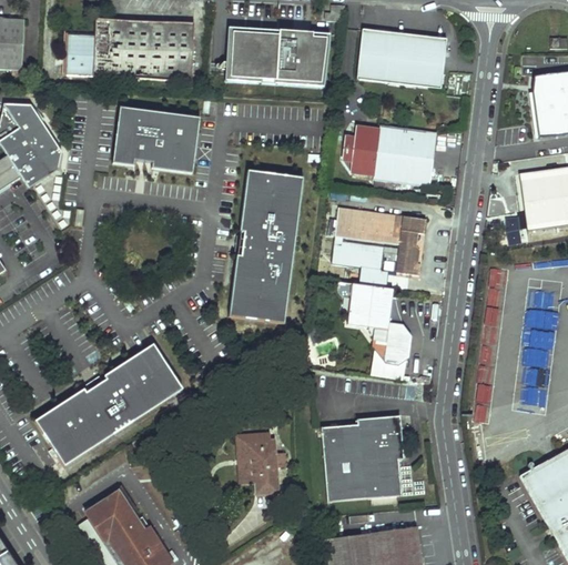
[(344,3),(331,2),(331,11),(344,12),(344,3)]
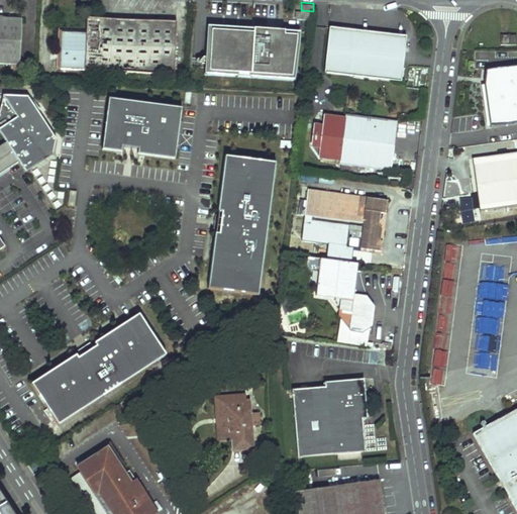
[(0,61),(20,62),(22,19),(18,16),(0,15),(0,61)]
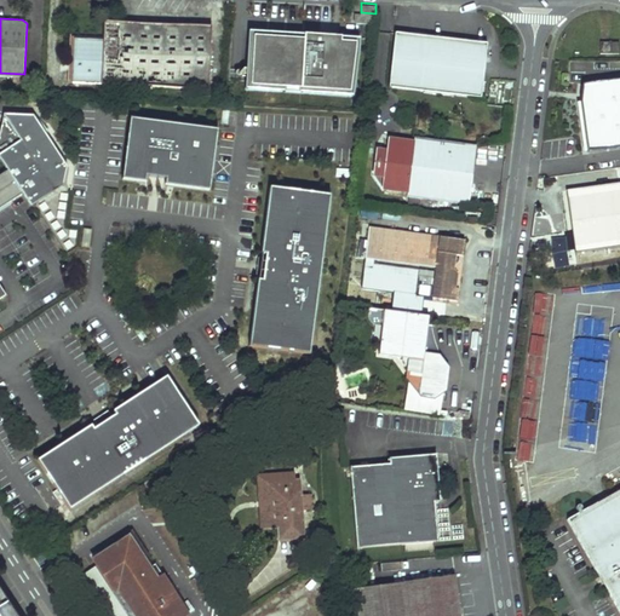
[(207,86),(210,23),(103,18),(103,34),(72,33),(70,80),(79,81),(92,81),(207,86)]
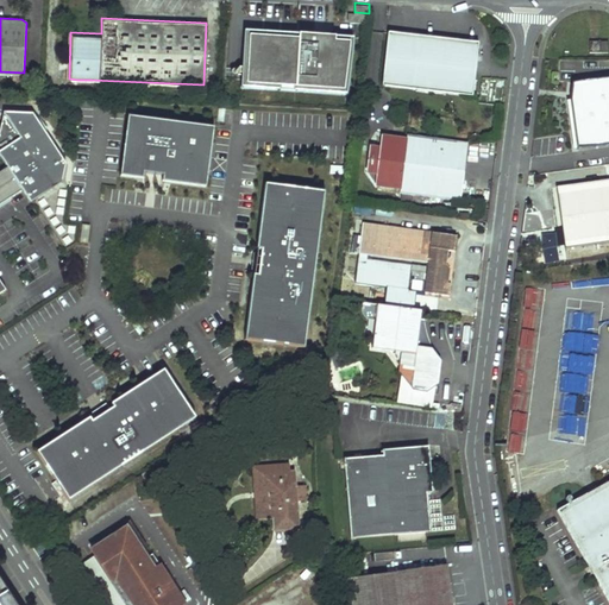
[(318,35),(244,30),(240,86),(346,93),(352,46),(353,37),(332,35),(332,44),(316,43),(318,35)]
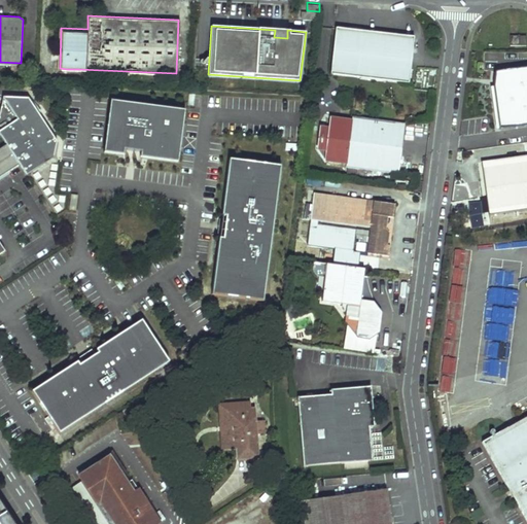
[(414,35),(337,26),(330,71),(409,80),(414,35)]
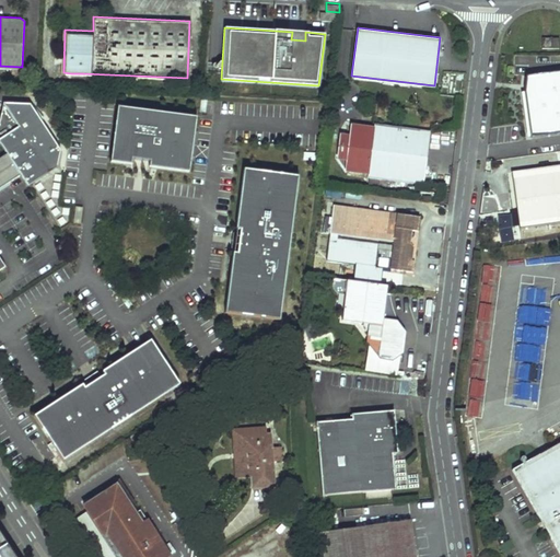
[(305,32),(292,32),(291,39),(305,41),(305,32)]
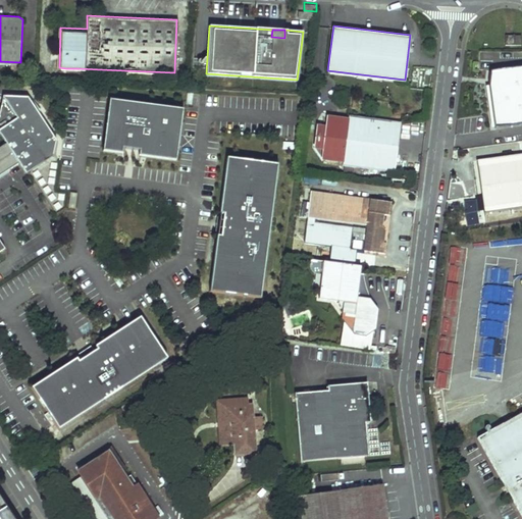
[(521,34),(506,34),(505,43),(521,44),(521,34)]
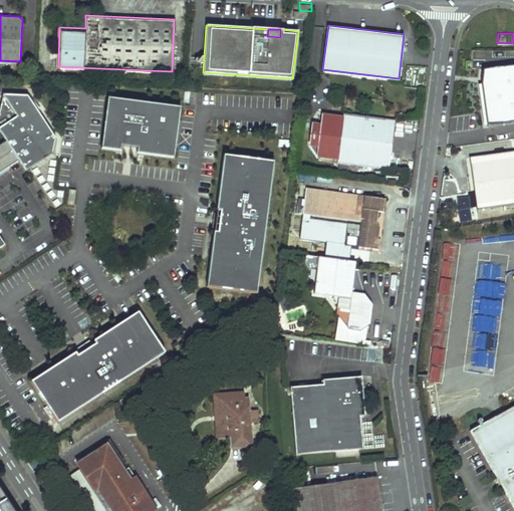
[(513,63),(483,67),(482,81),(487,123),(513,119),(513,63)]
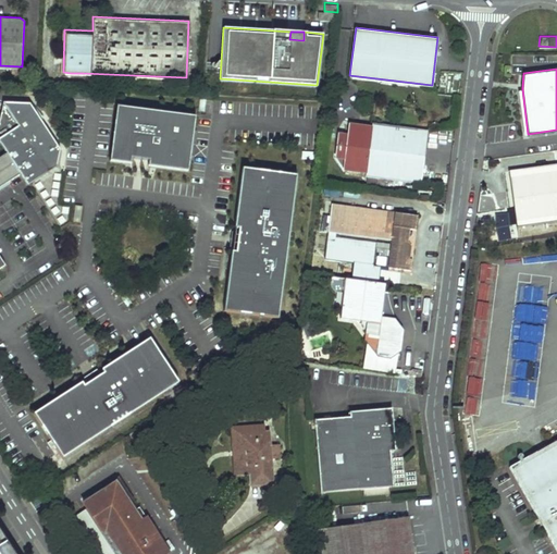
[(0,185),(21,172),(28,183),(58,164),(61,148),(32,101),(3,100),(0,121),(0,136),(9,150),(0,155),(0,266),(4,263),(0,256),(0,185)]
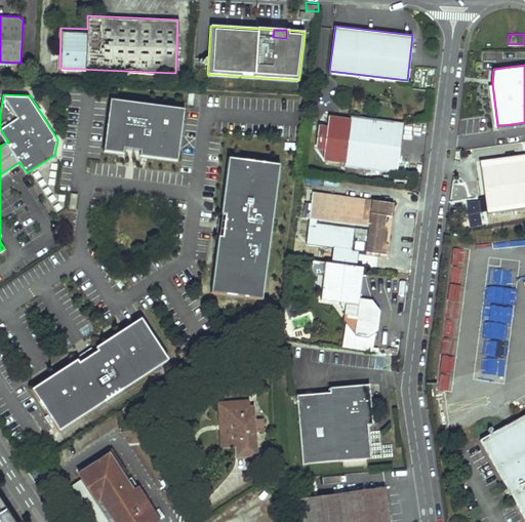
[(184,108),(111,98),(105,150),(125,153),(125,148),(142,150),(140,155),(177,160),(184,108)]
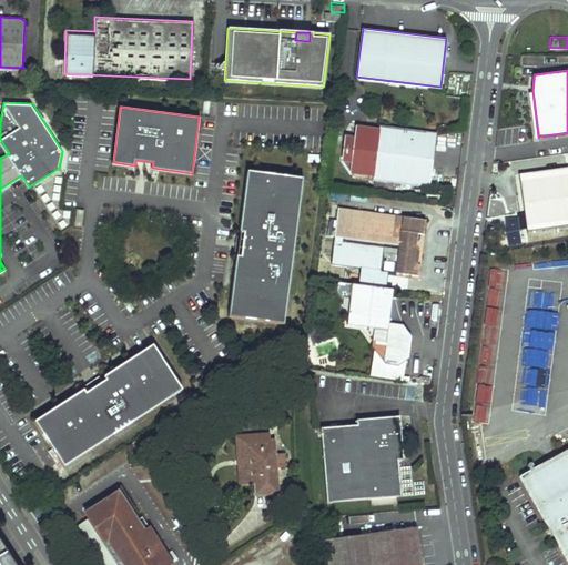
[(436,131),(379,123),(379,128),(358,124),(356,135),(346,134),(343,158),(354,159),(352,170),(374,172),(373,178),(428,185),(436,131)]
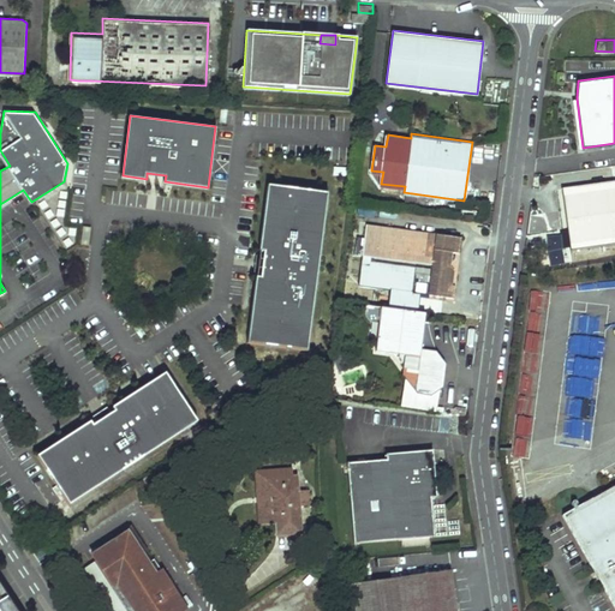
[(614,178),(561,186),(571,250),(614,243),(614,178)]
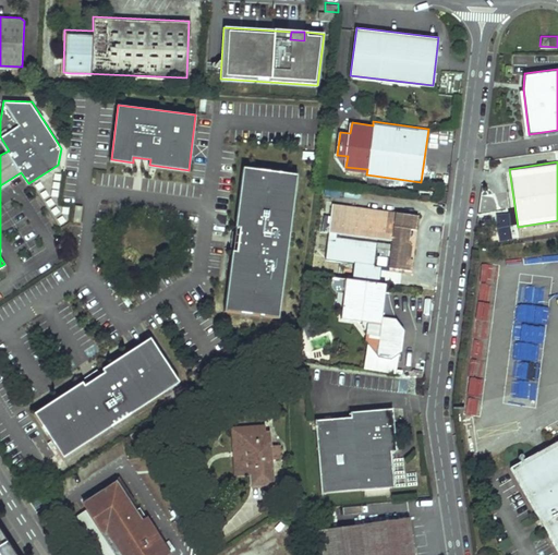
[(299,172),(243,165),(234,224),(239,225),(239,229),(232,228),(230,243),(237,244),(235,248),(232,248),(223,308),(279,315),(299,172)]
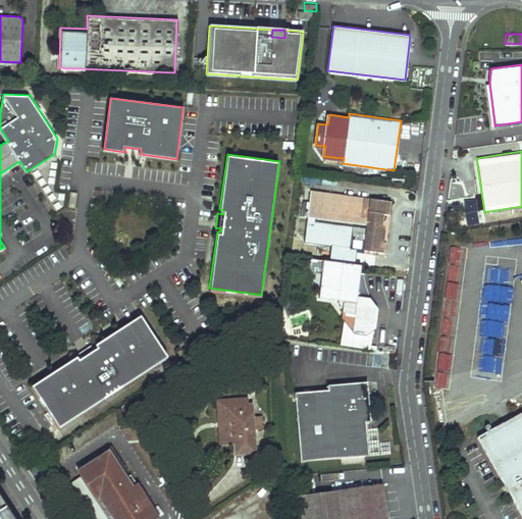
[(70,190),(68,205),(75,206),(77,191),(70,190)]
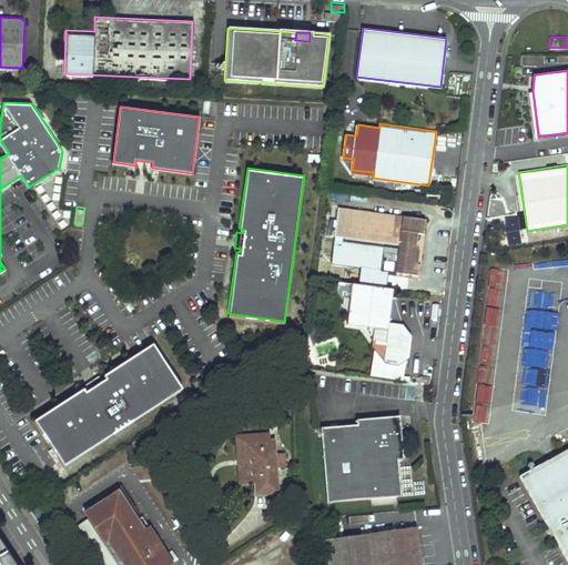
[(424,232),(426,218),(338,207),(331,262),(361,266),(358,283),(386,286),(388,270),(381,269),(383,254),(387,254),(386,259),(397,260),(395,271),(418,273),(419,263),(417,263),(418,249),(415,244),(416,240),(417,241),(422,236),(417,232),(424,232)]
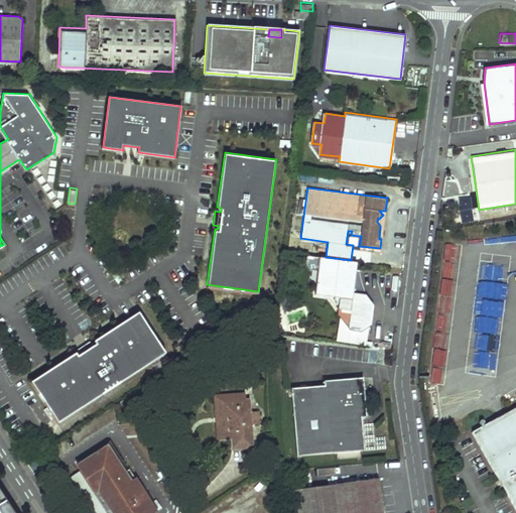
[(357,261),(351,260),(326,257),(319,256),(314,293),(327,295),(338,307),(338,311),(350,328),(361,330),(371,323),(374,300),(359,298),(353,291),(356,268),(357,261)]
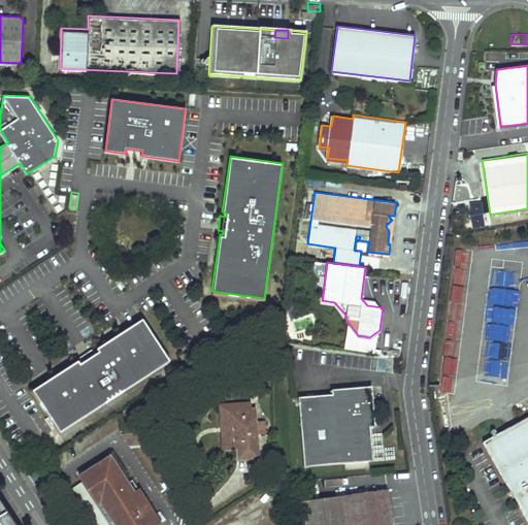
[(375,300),(368,275),(364,274),(361,298),(367,305),(383,307),(374,300),(375,300)]
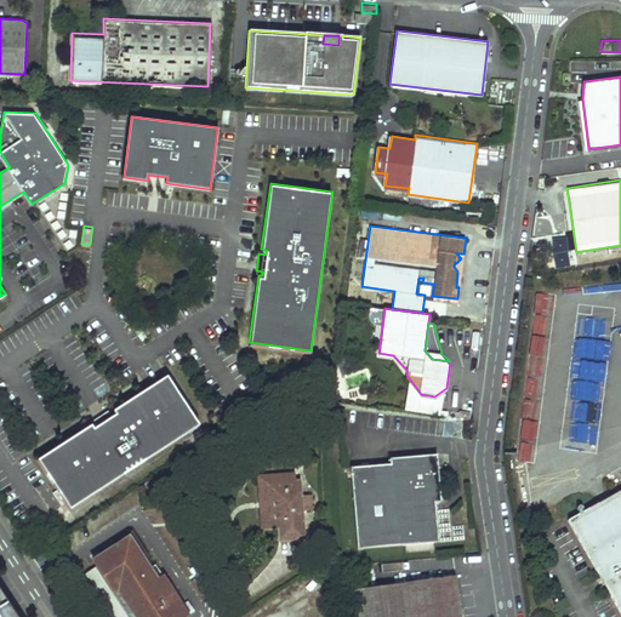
[(38,458),(69,507),(199,422),(167,373),(113,409),(115,412),(112,415),(108,409),(93,418),(97,424),(93,427),(91,423),(38,458)]
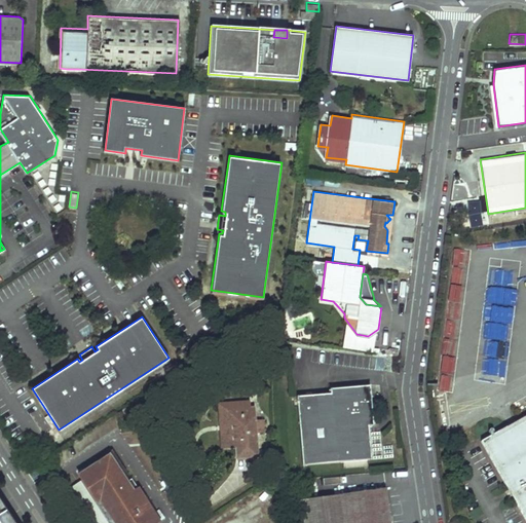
[(498,372),(501,358),(482,353),(479,369),(498,372)]
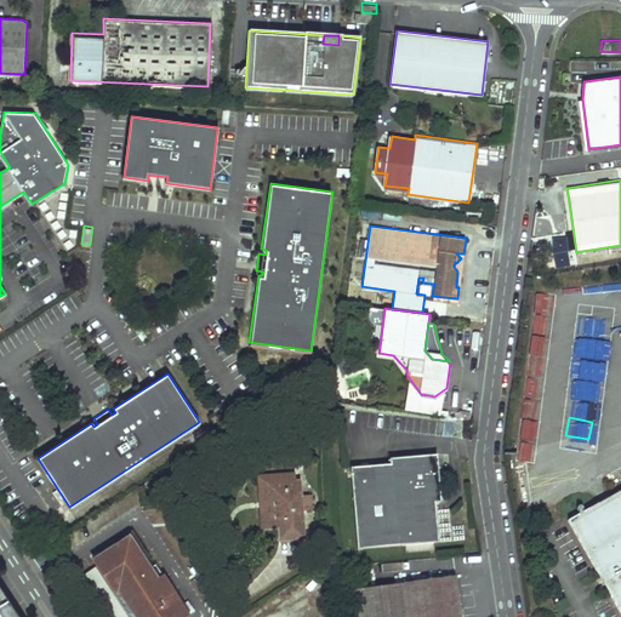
[(437,453),(428,453),(388,457),(389,463),(351,466),(358,547),(439,541),(436,500),(440,500),(437,462),(437,453)]
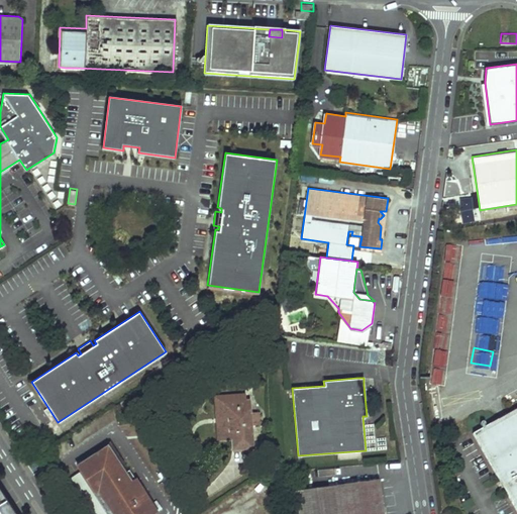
[(246,393),(216,395),(219,438),(225,437),(222,401),(246,399),(246,393)]
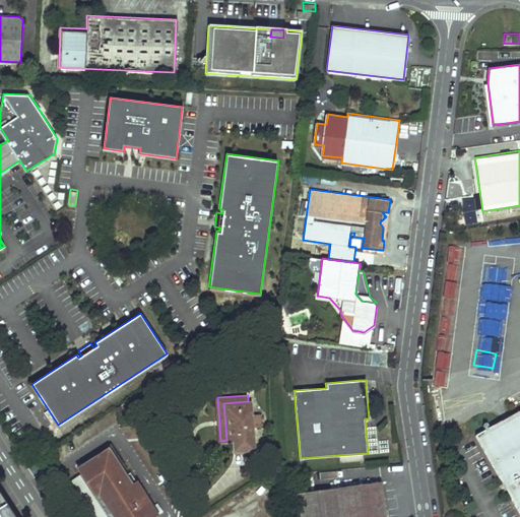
[(235,440),(235,450),(255,449),(253,425),(252,413),(251,400),(248,401),(223,403),(226,440),(235,440)]
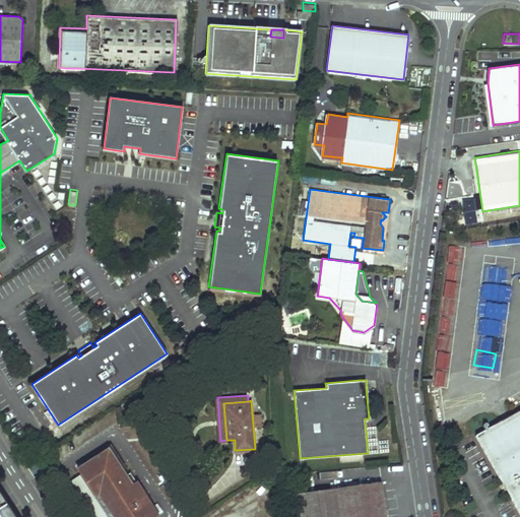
[(504,493),(507,492),(519,514),(519,409),(474,435),(503,485),(500,487),(504,493)]
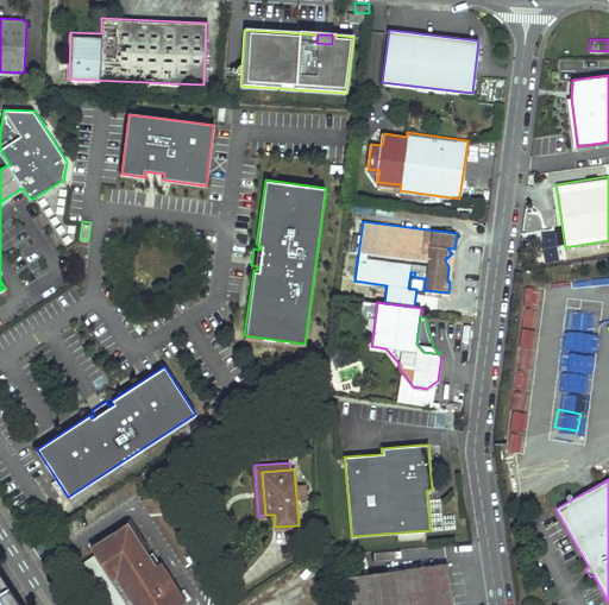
[(305,483),(295,484),(296,497),(306,496),(305,483)]
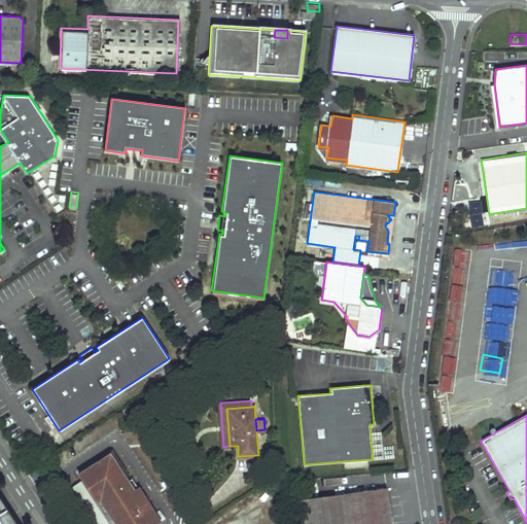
[(136,489),(111,450),(78,472),(97,501),(100,499),(116,523),(160,523),(164,521),(165,521),(141,485),(136,489)]
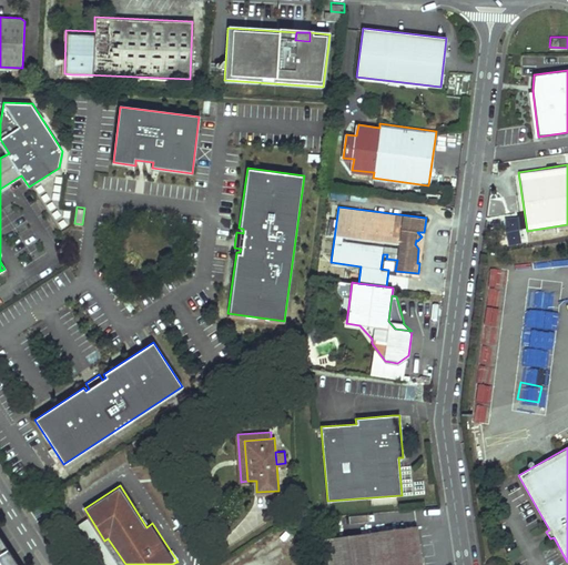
[(39,491),(34,494),(38,500),(43,496),(39,491)]
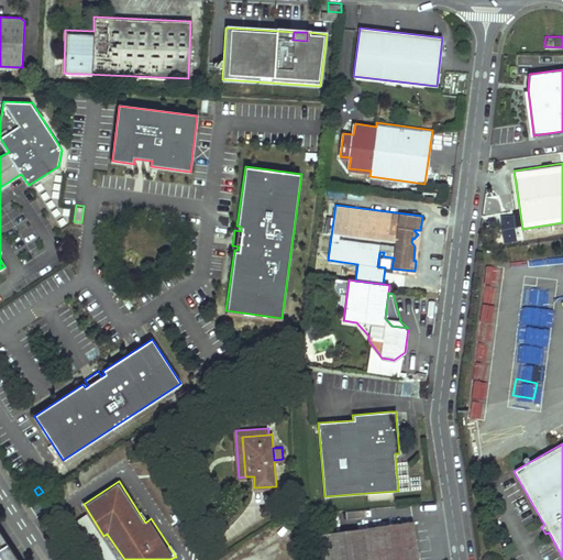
[(299,503),(294,495),(287,501),(293,507),(299,503)]
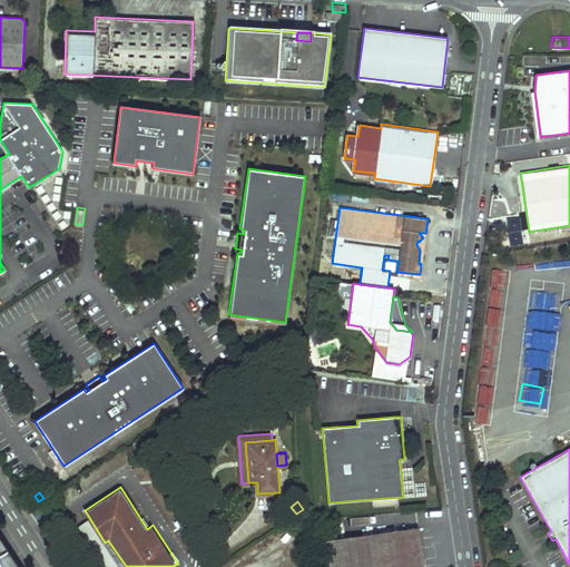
[(296,514),(291,507),(283,511),(287,519),(296,514)]
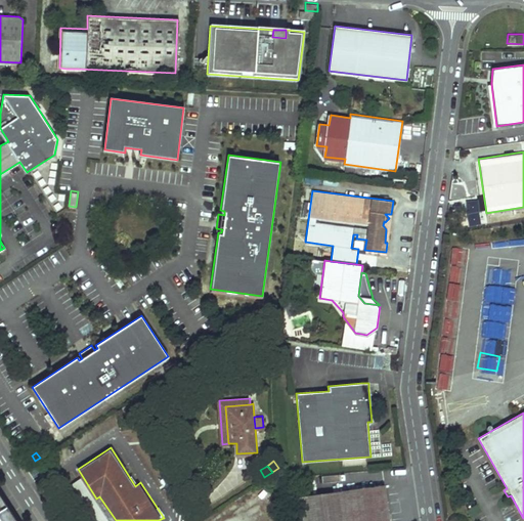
[(389,520),(384,485),(301,497),(304,520),(389,520)]
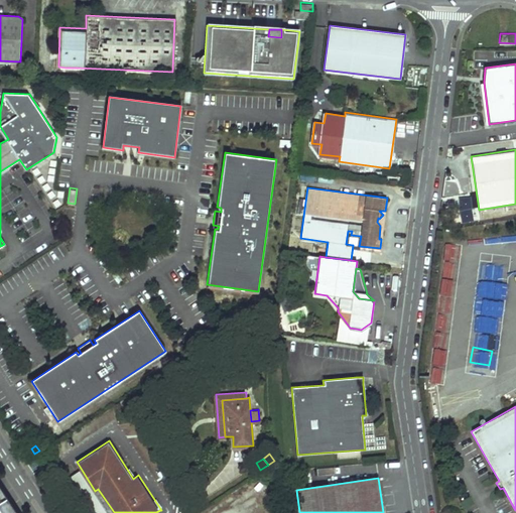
[(0,512),(14,512),(0,491),(0,512)]
